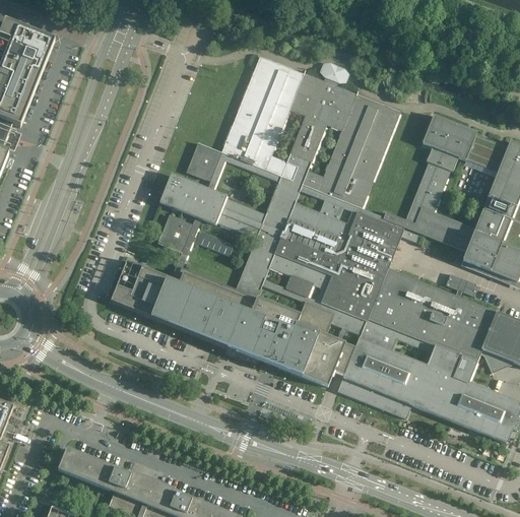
[(78,21),(82,11),(70,6),(66,16),(78,21)]
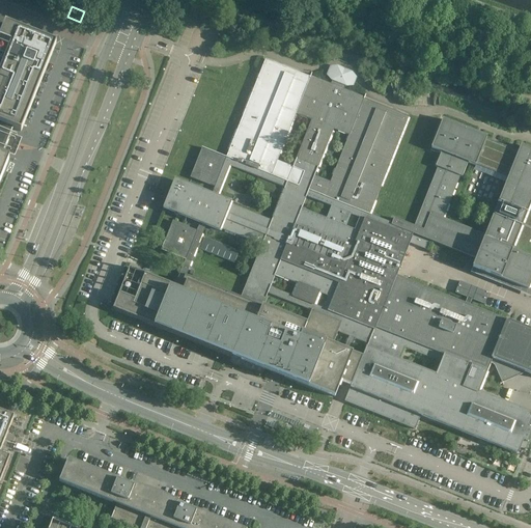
[(56,40),(5,20),(0,32),(0,120),(15,127),(21,129),(56,40)]
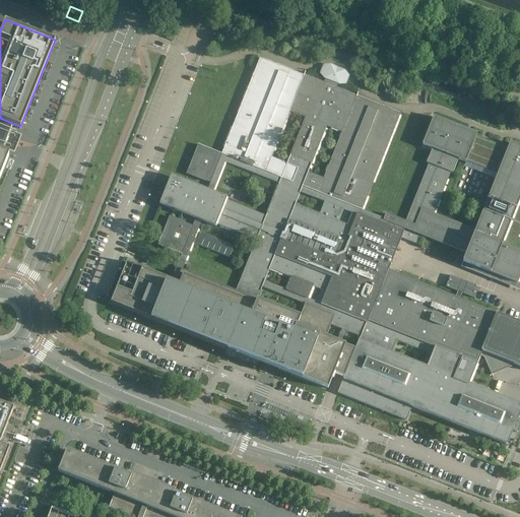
[(416,406),(434,412),(507,442),(510,433),(515,435),(517,431),(519,422),(519,417),(517,416),(519,408),(519,401),(468,381),(479,352),(484,354),(493,374),(494,374),(493,372),(512,364),(513,361),(519,364),(519,320),(400,272),(397,278),(389,274),(385,284),(381,283),(404,225),(465,251),(462,258),(463,259),(464,257),(473,261),(472,264),(517,282),(519,273),(519,144),(510,140),(507,147),(492,141),(493,140),(492,140),(475,134),(477,131),(434,114),(423,142),(432,146),(427,160),(429,162),(405,219),(386,211),(383,216),(364,208),(362,207),(399,112),(400,113),(400,112),(356,94),(356,93),(337,85),(338,81),(345,80),(348,73),(343,68),(331,63),(324,64),(321,70),(325,76),(324,80),(304,72),(304,73),(260,56),(259,56),(260,57),(253,74),(221,151),(197,141),(197,142),(198,143),(188,171),(210,180),(207,187),(171,173),(159,201),(196,216),(193,223),(170,214),(159,243),(157,242),(157,243),(181,252),(171,277),(127,259),(110,301),(226,346),(228,343),(265,359),(280,365),(289,368),(288,371),(327,386),(333,371),(343,375),(337,390),(406,417),(411,404),(416,406)]
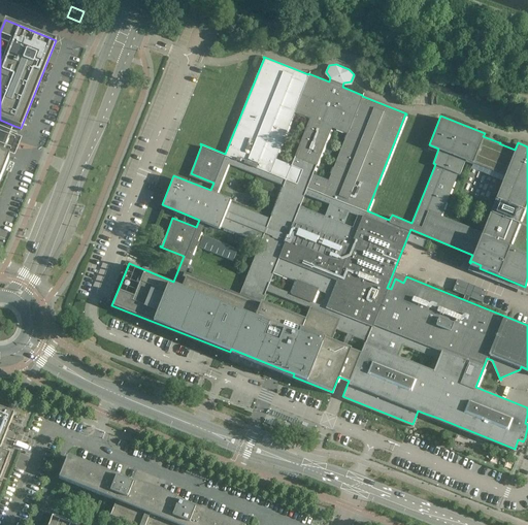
[(0,120),(0,153),(2,154),(7,156),(15,159),(22,139),(24,134),(12,129),(14,126),(0,120)]
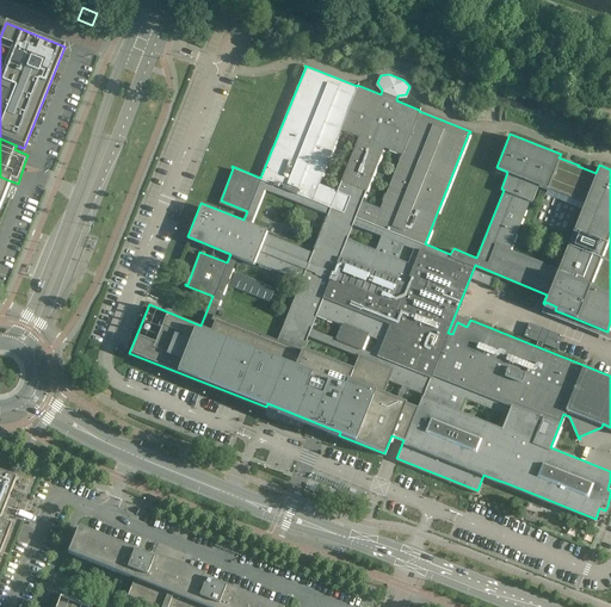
[(480,271),(477,277),(491,283),(493,276),(480,271)]
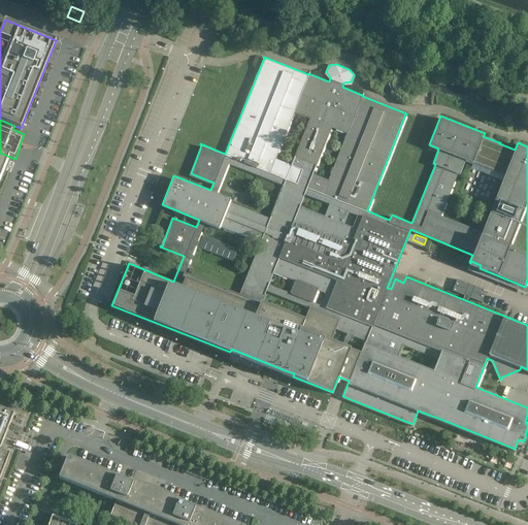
[(0,476),(6,460),(7,460),(12,451),(1,445),(13,412),(0,405),(0,476)]
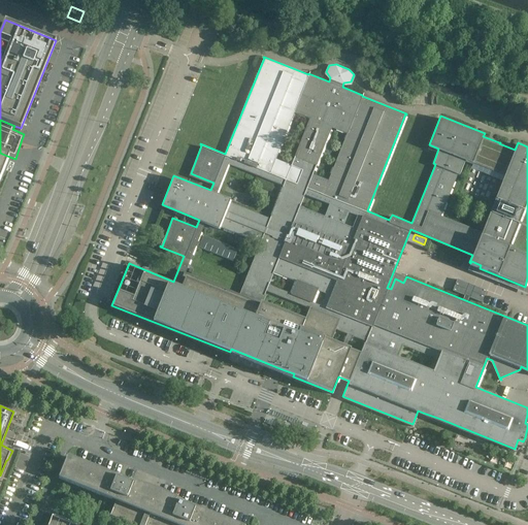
[(301,424),(299,427),(298,430),(311,436),(315,429),(301,424)]
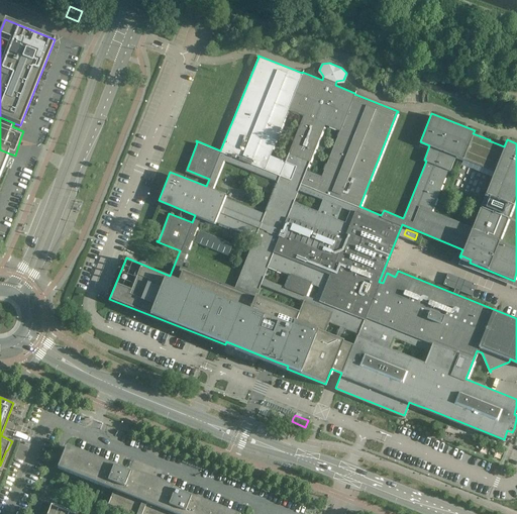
[(52,501),(45,513),(174,513),(176,511),(180,512),(179,513),(238,513),(239,513),(179,489),(175,487),(172,485),(165,481),(160,479),(153,476),(149,475),(145,473),(139,471),(133,470),(126,468),(66,443),(58,466),(109,487),(110,485),(114,486),(110,495),(111,495),(107,506),(126,513),(79,513),(77,513),(77,511),(52,501)]
